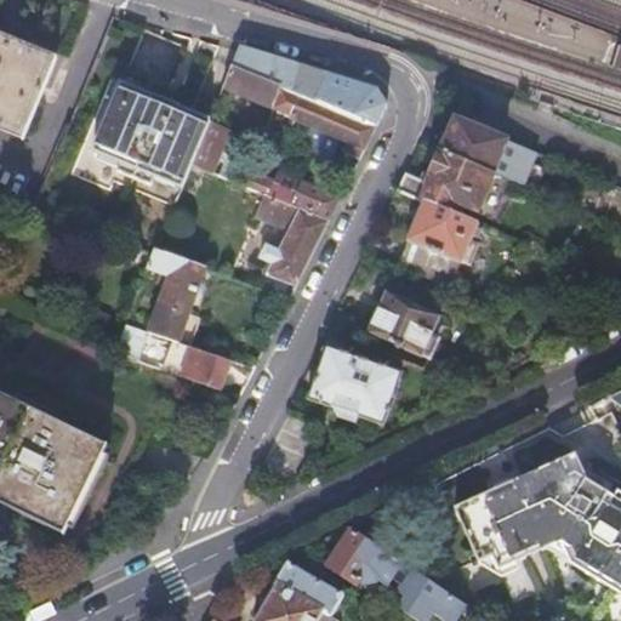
[(112,16),(90,70),(120,84),(143,29),(112,16)]
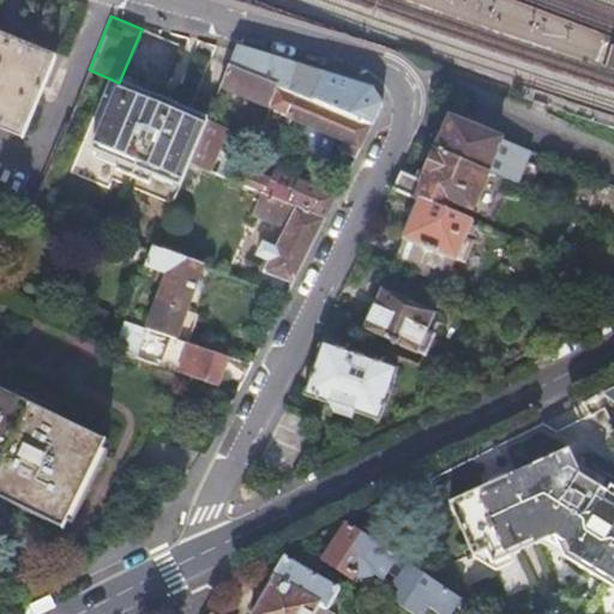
[(0,125),(19,133),(53,54),(0,31),(0,125)]
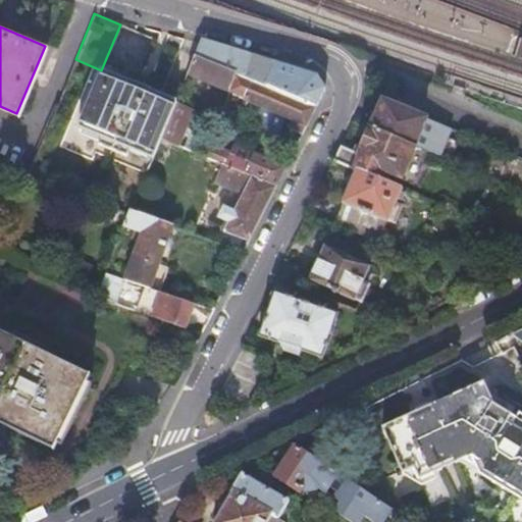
[(167,77),(179,49),(152,37),(140,66),(167,77)]
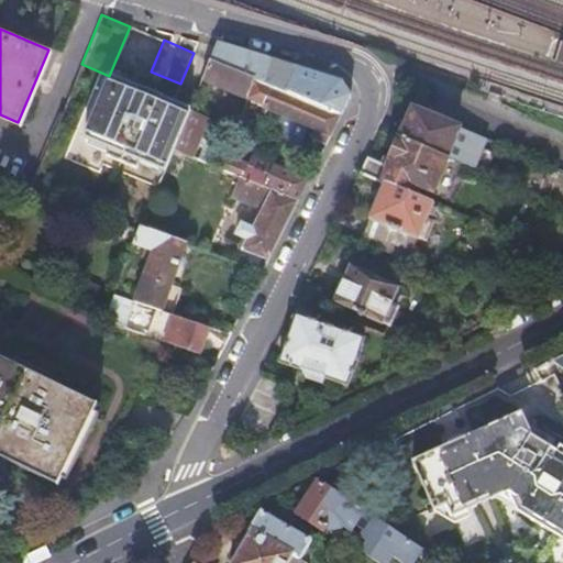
[(218,42),(217,45),(202,77),(260,102),(258,105),(328,138),(349,96),(339,85),(218,42)]
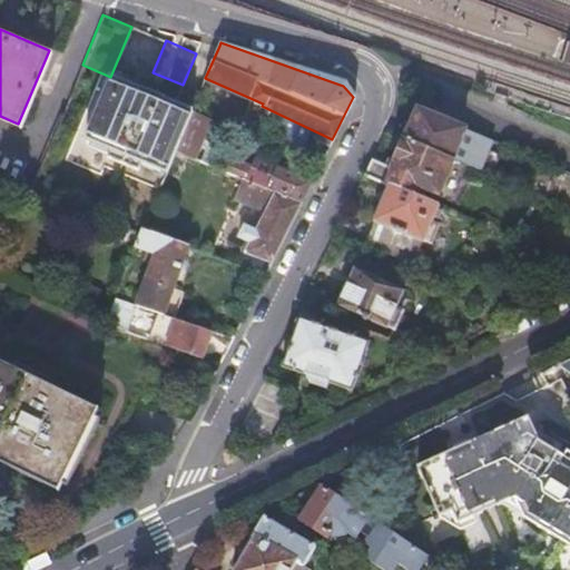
[(127,84),(110,77),(85,136),(89,139),(109,147),(107,153),(107,155),(137,167),(139,164),(140,160),(160,169),(167,172),(177,146),(192,110),(174,102),(173,108),(159,101),(137,92),(126,88),(127,84)]
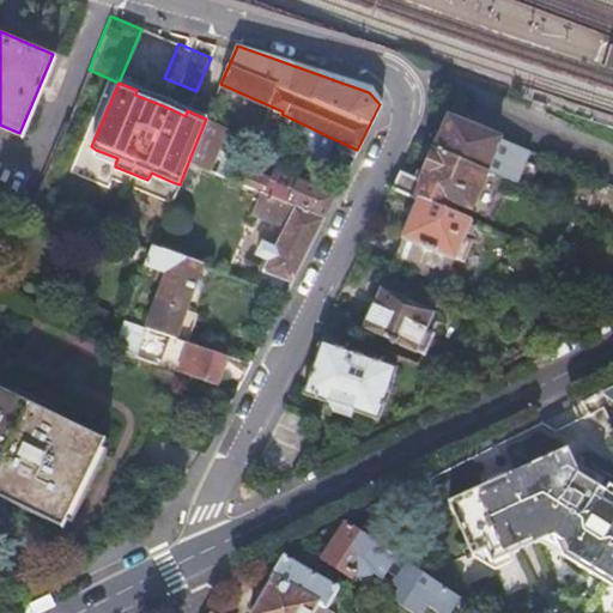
[(147,99),(171,109),(173,104),(149,93),(147,99)]
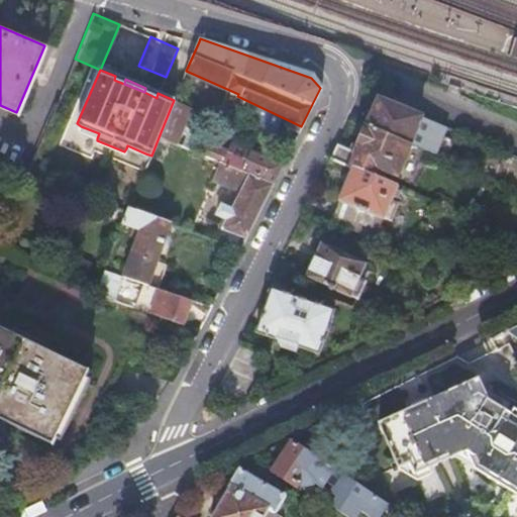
[(376,98),(365,126),(407,143),(418,116),(376,98)]
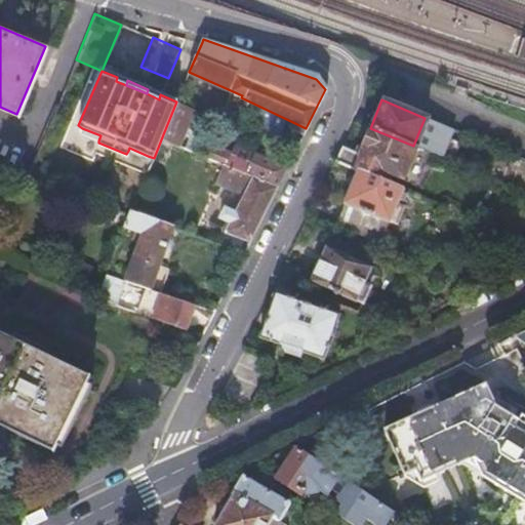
[(273,127),(266,143),(292,155),(299,140),(273,127)]
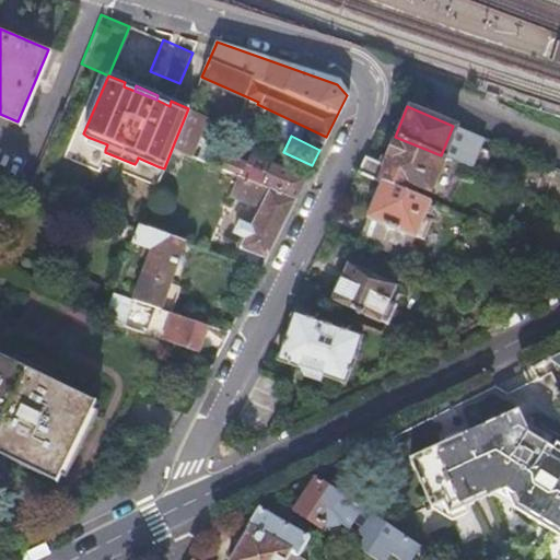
[(107,144),(88,137),(86,140),(105,150),(107,144)]
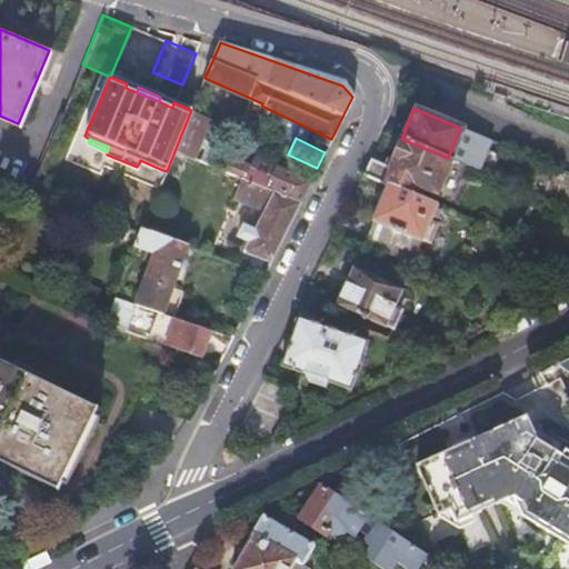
[(371,160),(363,177),(386,186),(413,198),(418,186),(437,193),(451,159),(448,158),(401,139),(389,169),(371,160)]
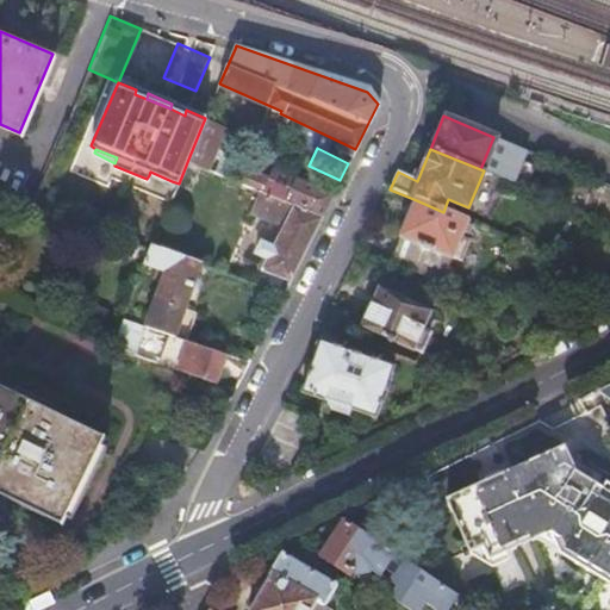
[(170,185),(172,181),(150,172),(149,175),(170,185)]
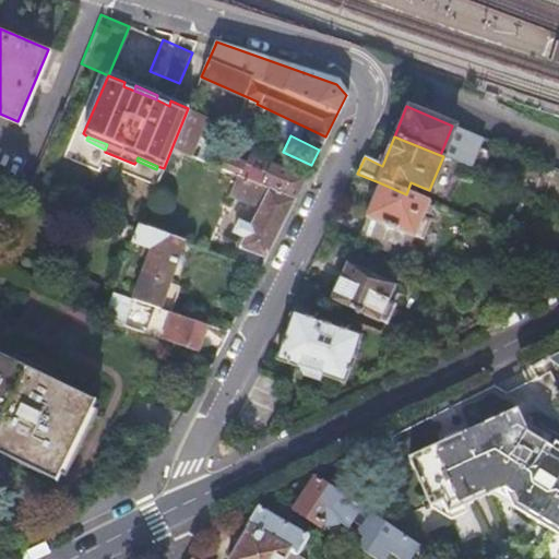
[(246,161),(239,175),(293,201),(304,179),(270,163),(265,171),(246,161)]
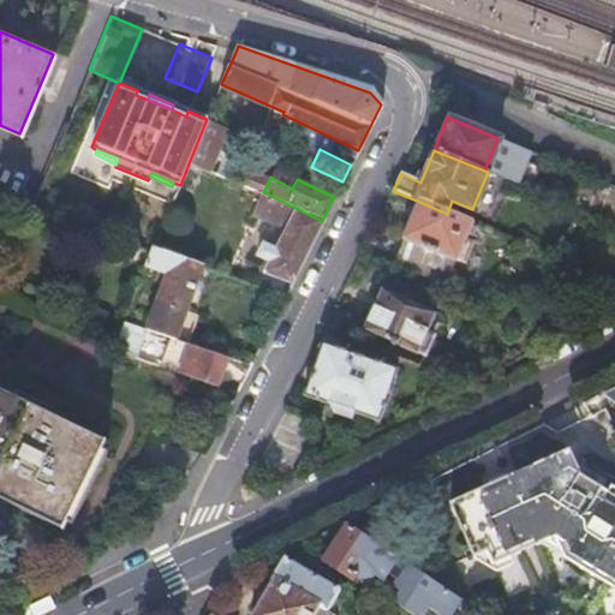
[(322,221),(263,192),(252,213),(284,230),(275,248),(262,243),(256,256),(269,261),(264,273),(291,285),(322,221)]
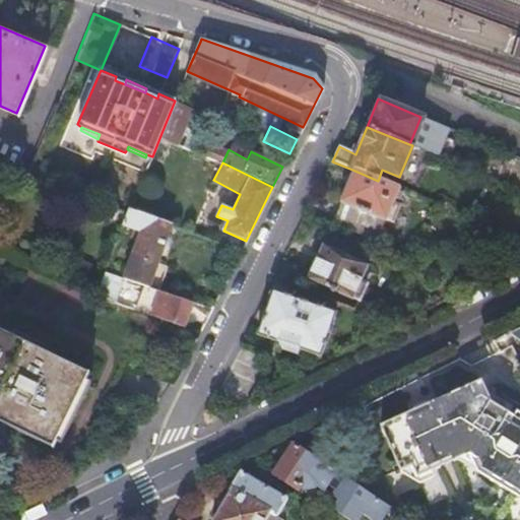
[(342,201),(332,224),(376,243),(385,217),(388,217),(399,189),(378,181),(352,170),(340,200),(342,201)]
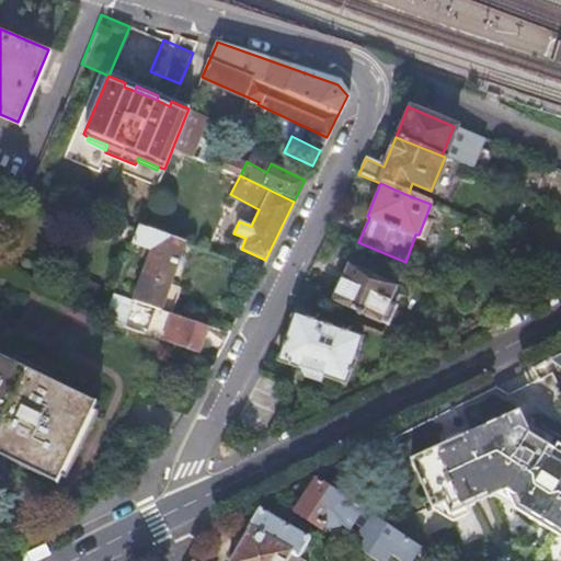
[(134,289),(157,300),(161,302),(189,241),(142,220),(133,242),(150,250),(134,289)]
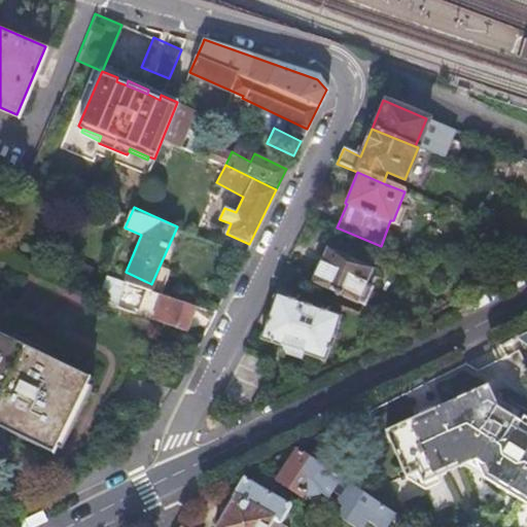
[(327,247),(311,283),(357,304),(374,269),(327,247)]
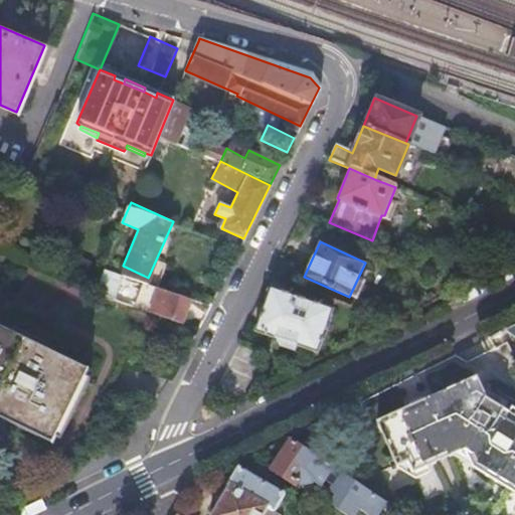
[(108,258),(97,283),(93,291),(132,307),(144,276),(123,266),(108,258)]
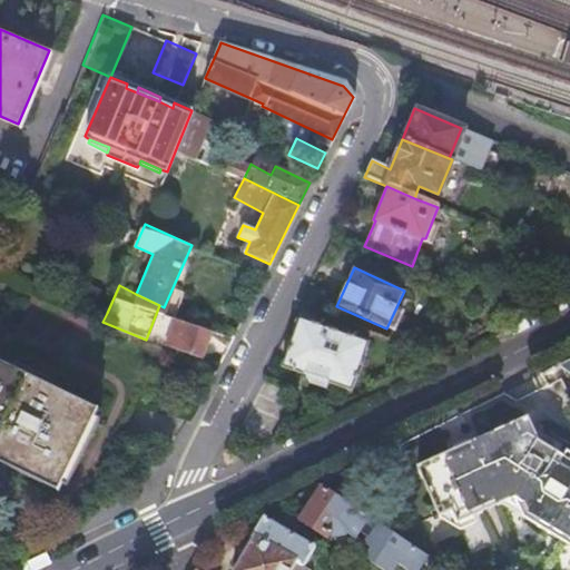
[(166,347),(200,362),(213,332),(180,315),(166,347)]
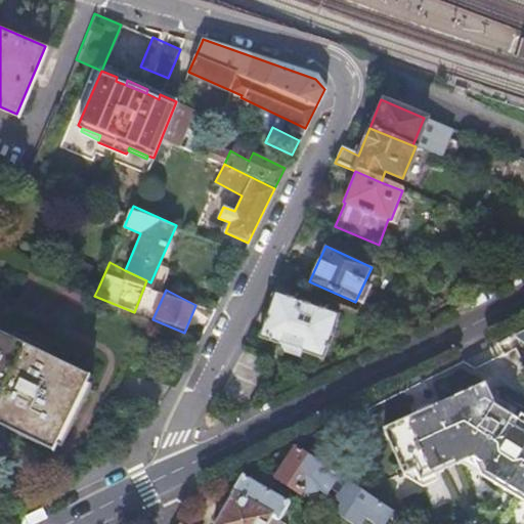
[(274,294),(260,338),(282,346),(287,353),(302,358),(303,352),(324,358),(339,315),(274,294)]
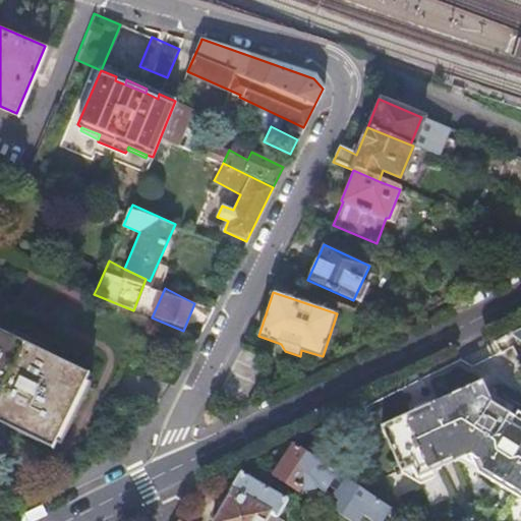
[(356,309),(371,314),(374,305),(359,300),(356,309)]
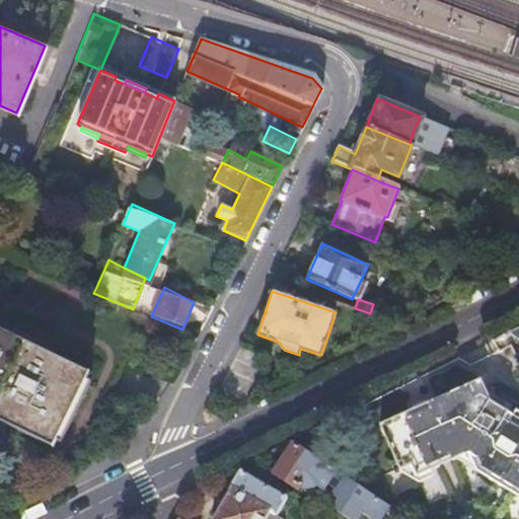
[(518,325),(507,331),(518,341),(518,325)]
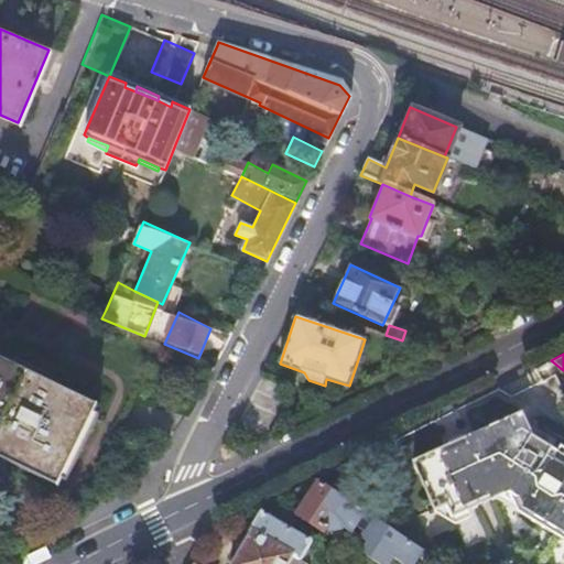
[(0,367),(0,449),(56,478),(89,412),(0,367)]
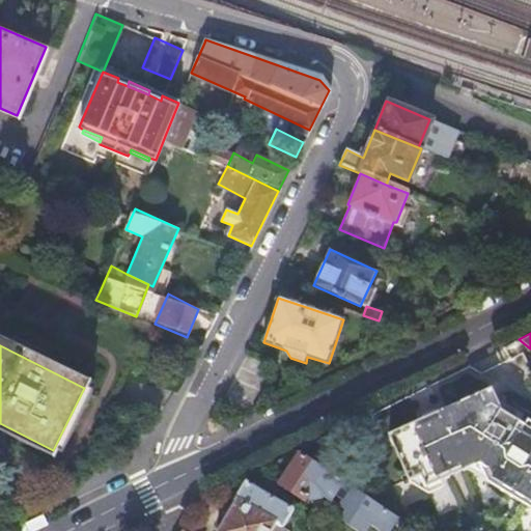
[(420,415),(424,421),(404,430),(403,427),(389,435),(411,479),(425,474),(432,486),(480,464),(491,482),(525,506),(527,503),(530,505),(530,420),(529,420),(526,425),(502,409),(492,387),(462,400),(440,414),(438,408),(420,415)]
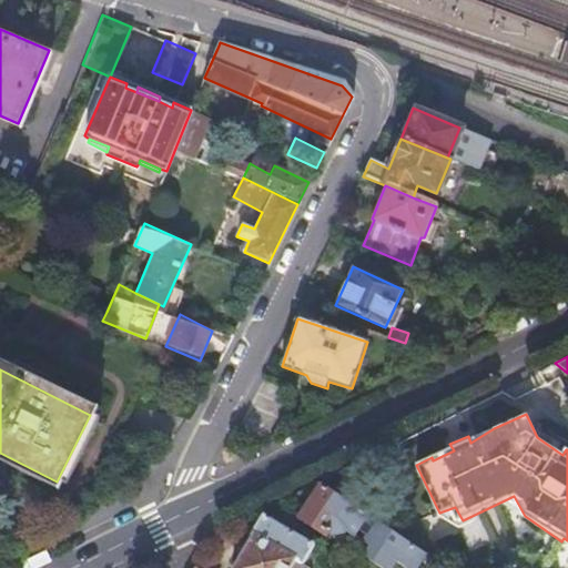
[(357,527),(366,514),(324,486),(301,518),(326,536),(330,530),(336,535),(345,530),(351,524),(357,527)]
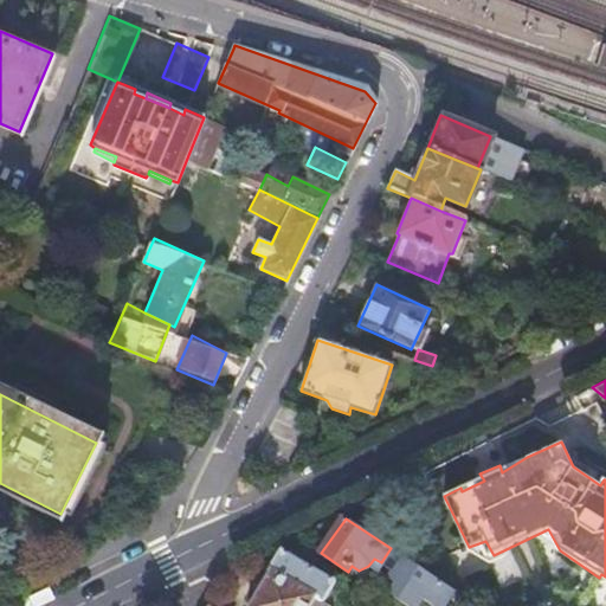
[(334,580),(281,549),(268,572),(271,574),(251,605),(311,605),(316,598),(322,601),(334,580)]
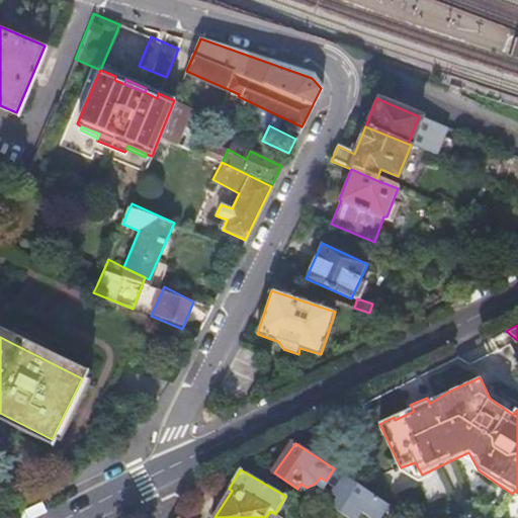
[(329,503),(351,517),(365,517),(368,515),(372,517),(387,517),(396,506),(347,475),(329,503)]
